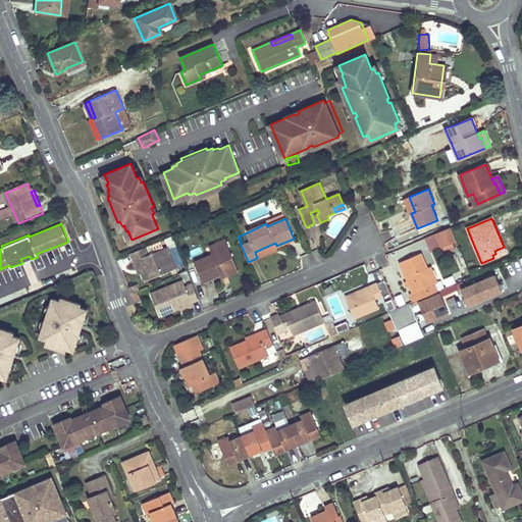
[(451,227),(436,233),(442,248),(457,242),(451,227)]
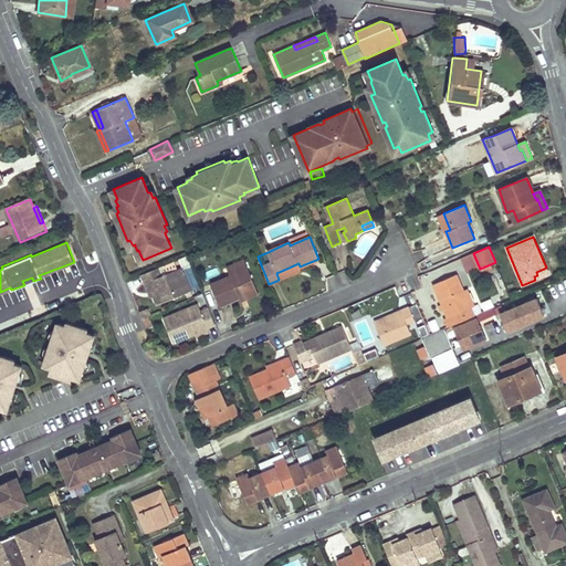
[(480,269),(473,253),(461,259),(468,273),(480,269)]
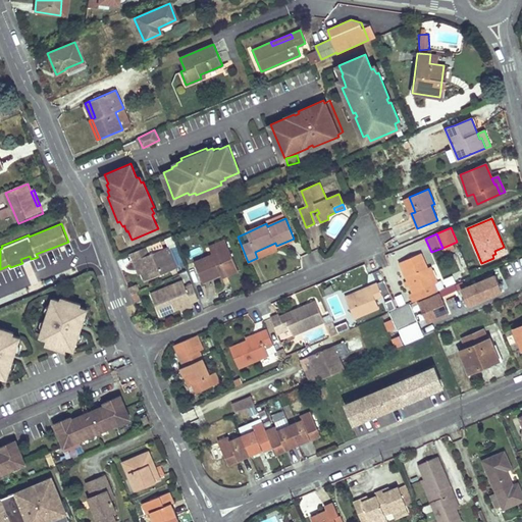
[(209,246),(212,254),(228,247),(225,239),(209,246)]
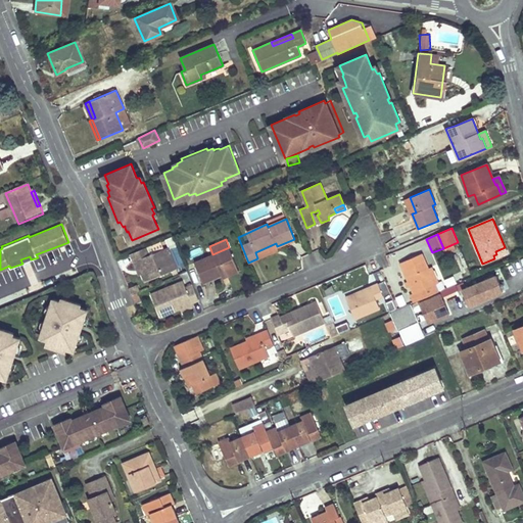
[(276,243),(255,252),(257,258),(279,250),(277,246),(276,243)]
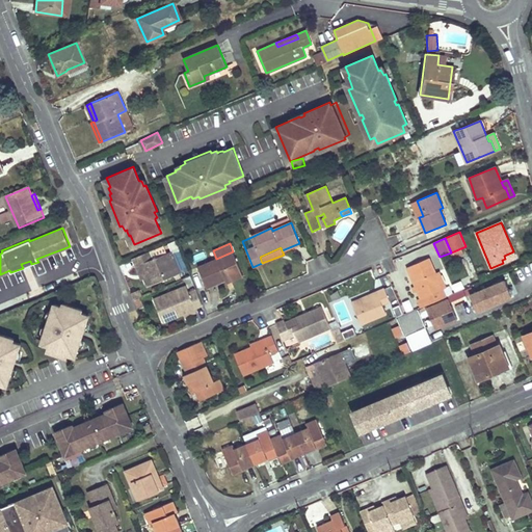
[(149,253),(133,259),(137,267),(140,265),(145,278),(149,287),(180,274),(170,251),(152,260),(149,253)]
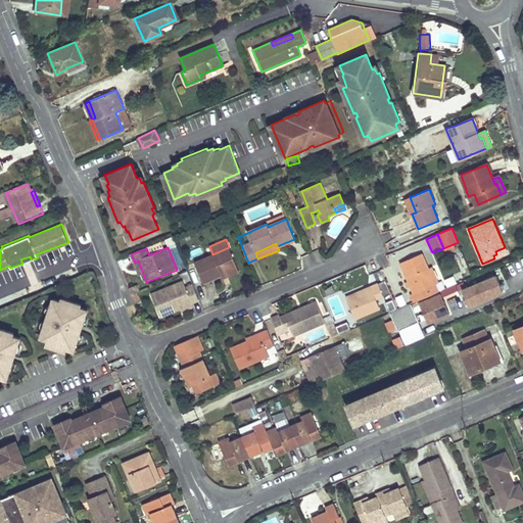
[(212,254),(194,262),(202,281),(222,274),(221,272),(236,266),(229,247),(212,254)]
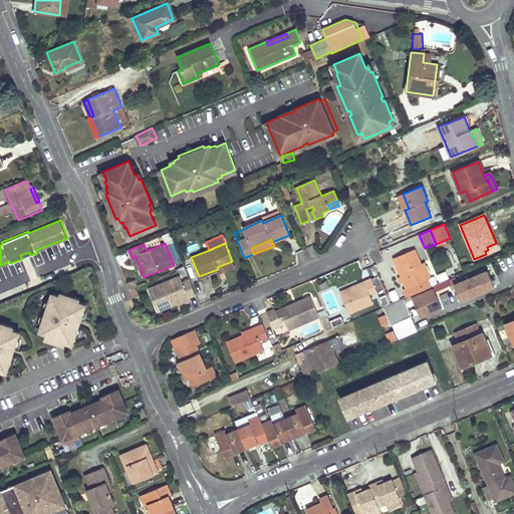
[(488,250),(485,251),(486,254),(498,248),(496,243),(487,247),(488,250)]
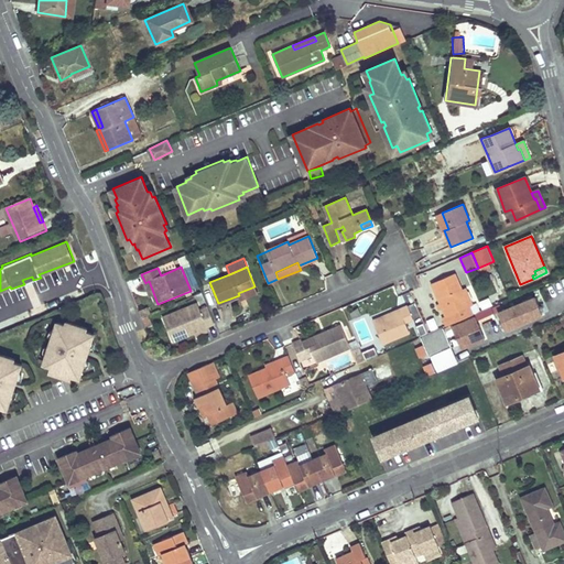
[(462,290),(454,273),(431,283),(445,315),(442,316),(446,326),(464,318),(472,315),(468,306),(462,290)]
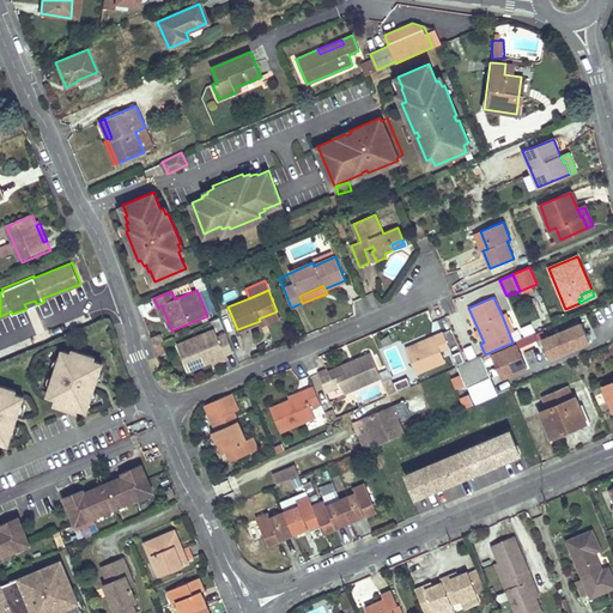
[(158,308),(164,322),(168,321),(162,305),(158,308)]
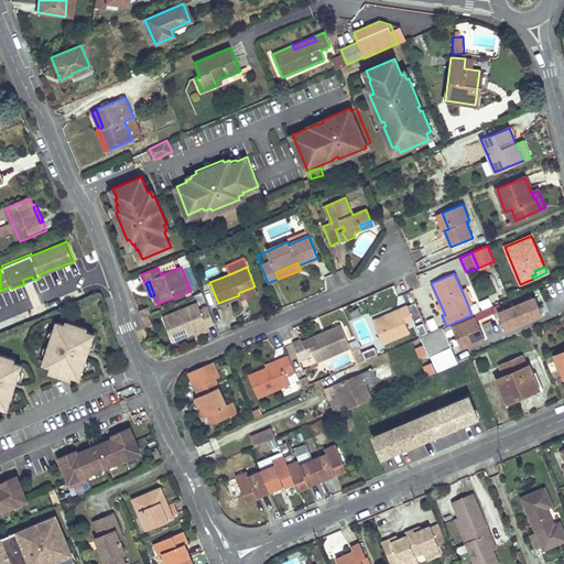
[(238,293),(239,295),(240,299),(257,292),(255,286),(238,293)]
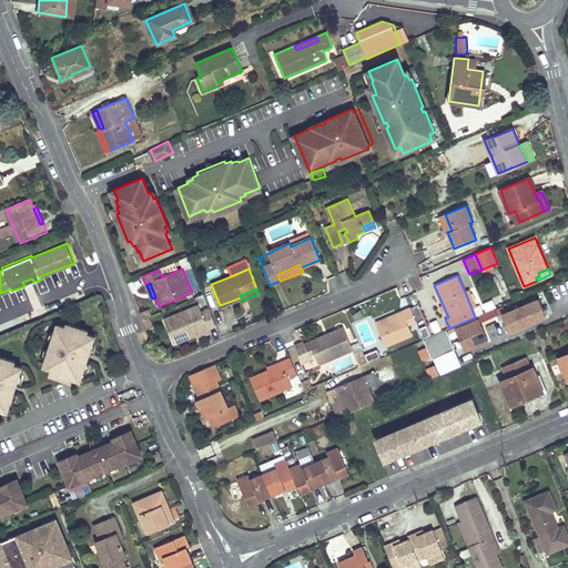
[(468,291),(465,292),(472,308),(476,307),(468,291)]
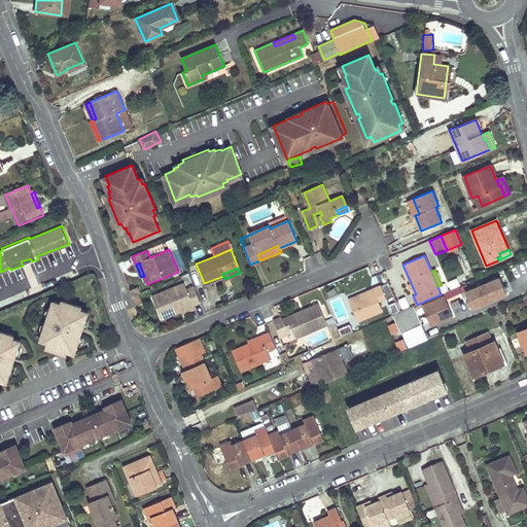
[(500,277),(466,292),(472,308),(506,293),(500,277)]
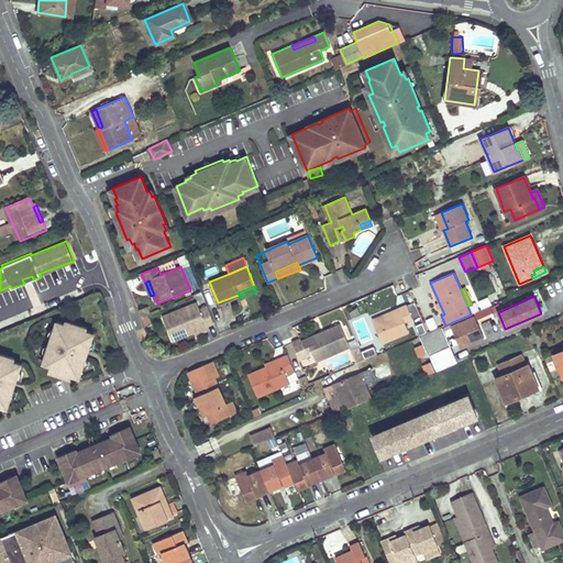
[(213,321),(207,307),(199,310),(196,304),(162,317),(167,330),(173,328),(177,339),(191,332),(206,327),(205,324),(213,321)]
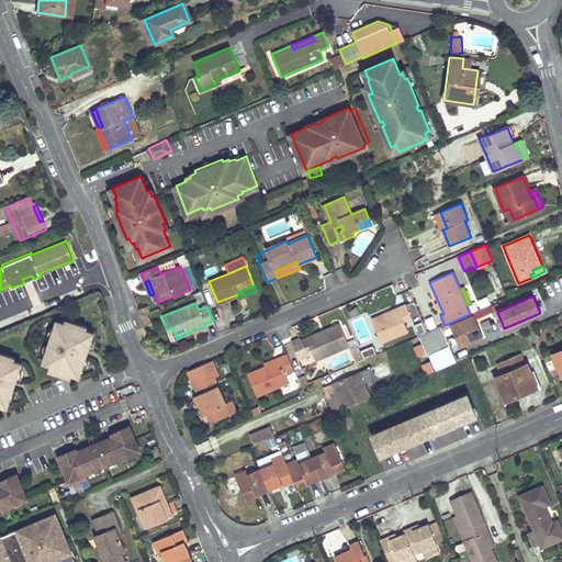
[(144,326),(153,324),(148,304),(141,306),(144,326)]
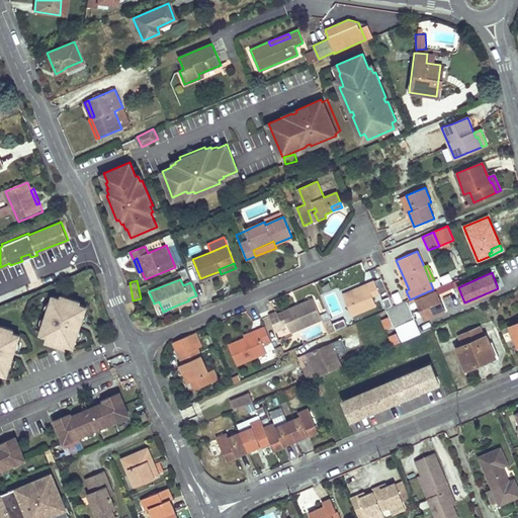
[(373,281),(366,284),(367,287),(343,297),(351,316),(375,306),(371,296),(378,293),(373,281)]
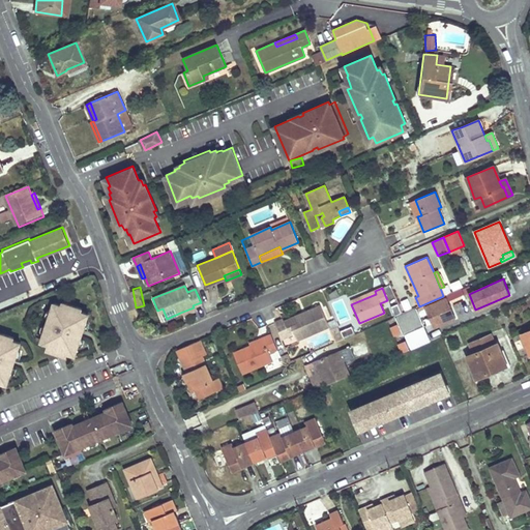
[(376,294),(375,291),(350,301),(351,304),(376,294)]
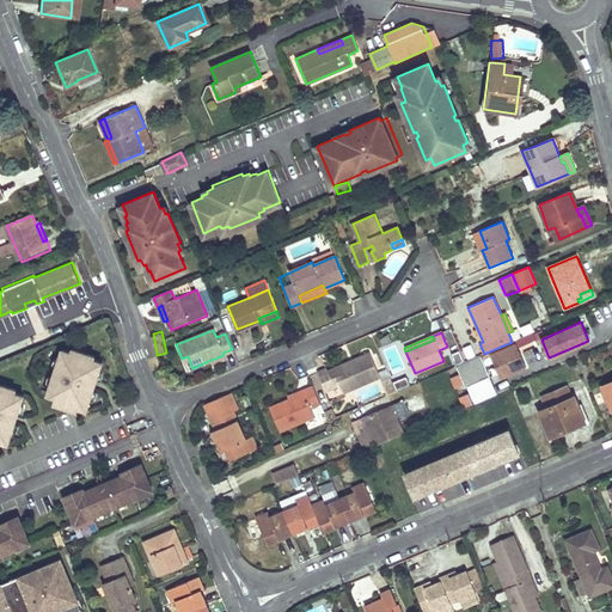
[(516,343),(459,368),(470,392),(491,383),(491,381),(527,367),(516,343)]
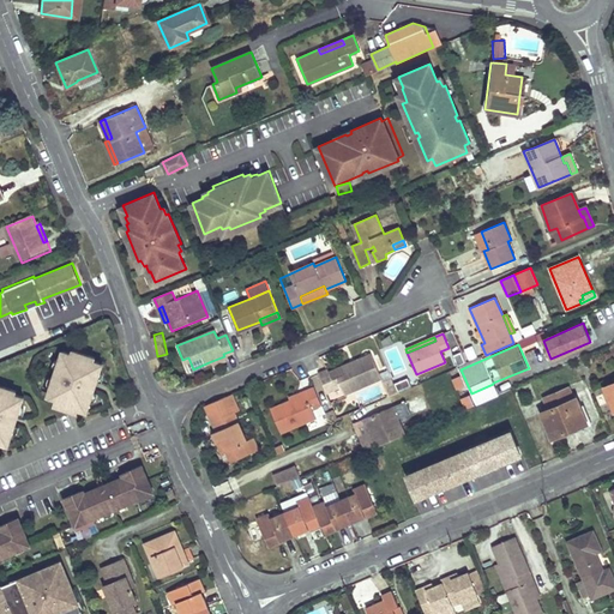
[(73,351),(65,349),(49,395),(59,398),(56,404),(79,413),(80,408),(88,410),(95,389),(90,386),(92,379),(97,380),(103,362),(96,360),(98,355),(74,348),(73,351)]
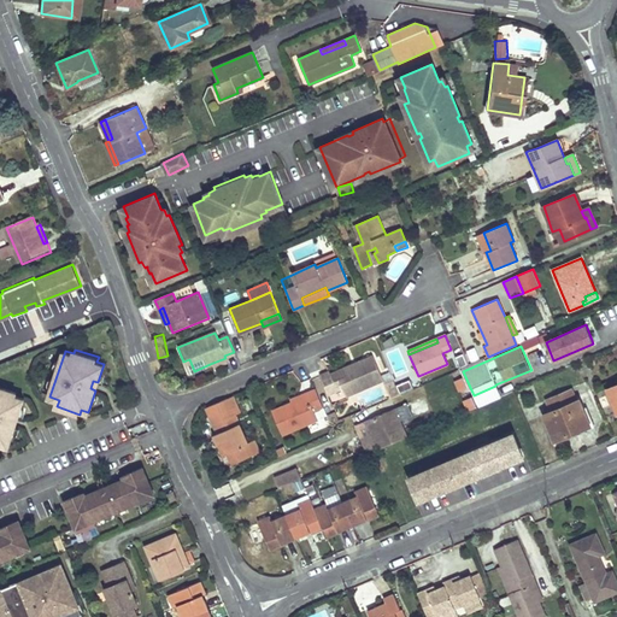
[(329,372),(321,376),(328,394),(342,388),(346,397),(383,381),(374,357),(330,375),(329,372)]
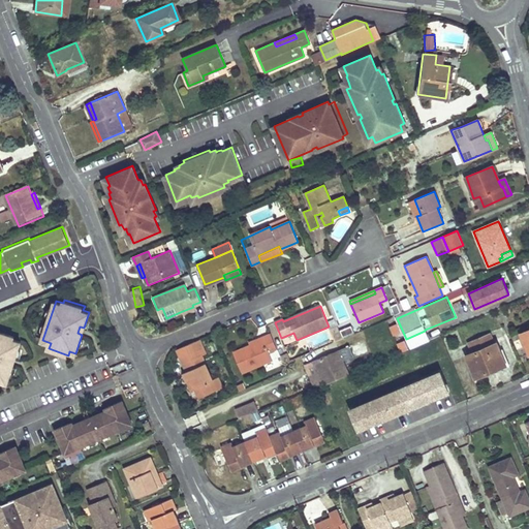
[(193,307),(180,312),(181,315),(194,310),(193,307)]
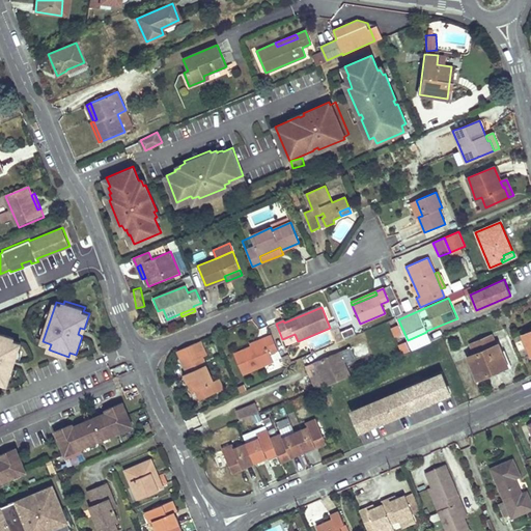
[(163,309),(158,311),(162,322),(167,319),(163,309)]
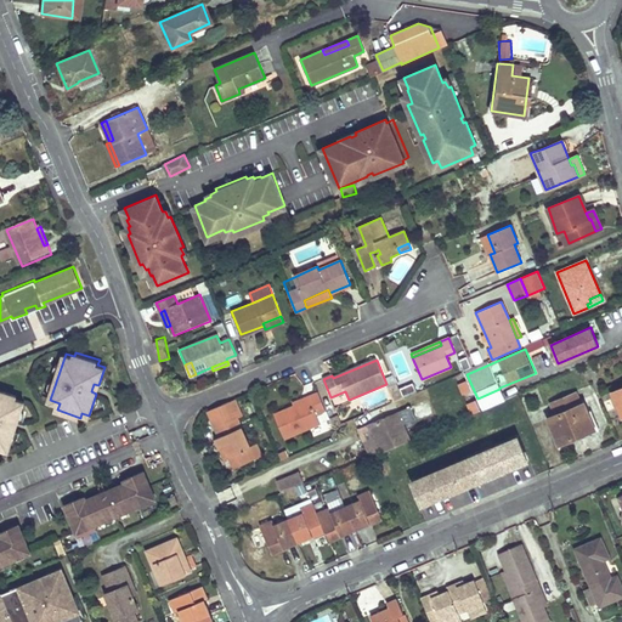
[(396,384),(388,388),(394,401),(402,397),(396,384)]
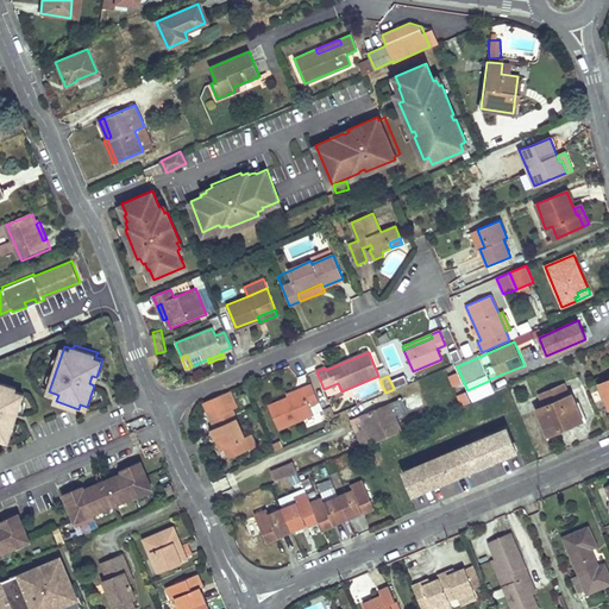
[(0,438),(8,440),(16,420),(11,418),(13,410),(18,413),(24,394),(17,391),(18,387),(0,381),(0,438)]
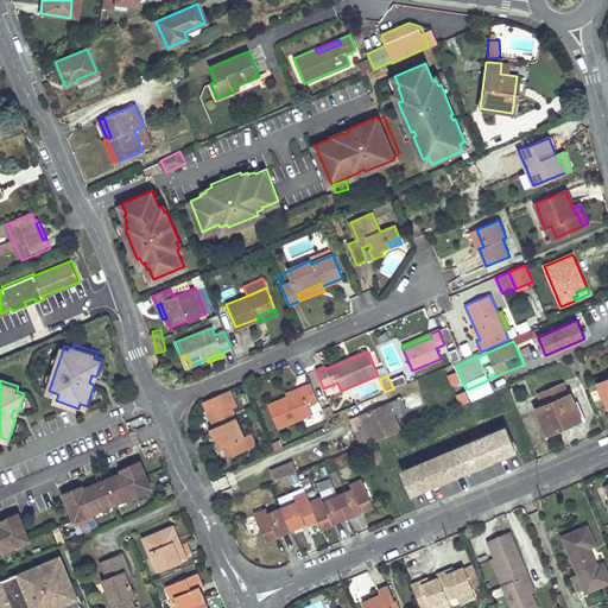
[(290,397),(268,405),(279,429),(312,413),(310,405),(318,401),(311,382),(302,387),(304,391),(290,397)]
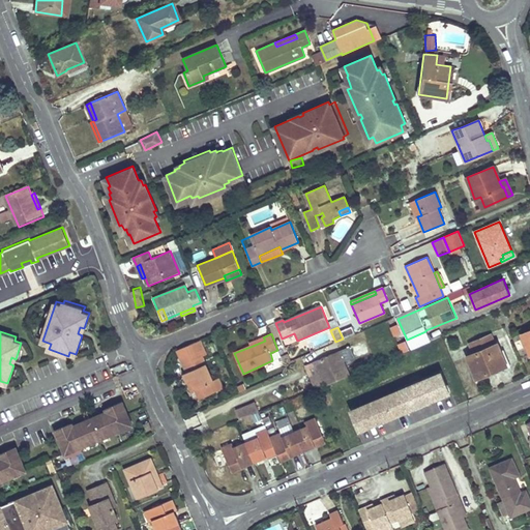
[(491,333),(470,343),(475,353),(467,356),(477,378),(507,365),(498,343),(496,344),(491,333)]
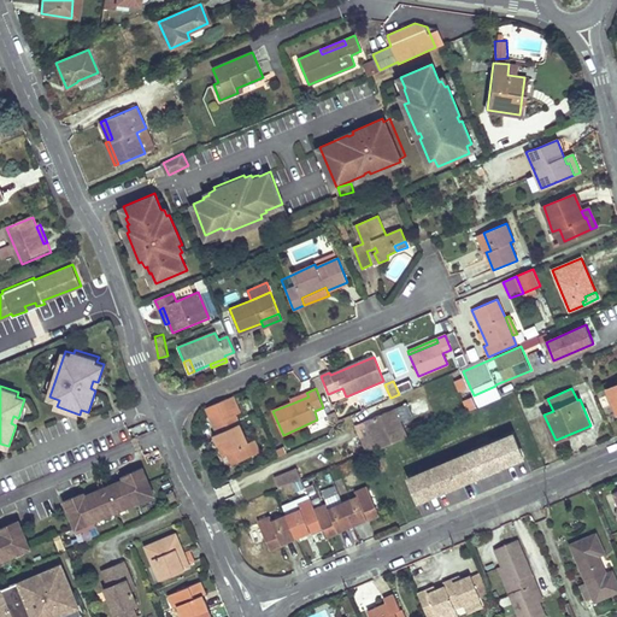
[(309,397),(306,393),(292,399),(294,403),(309,397)]
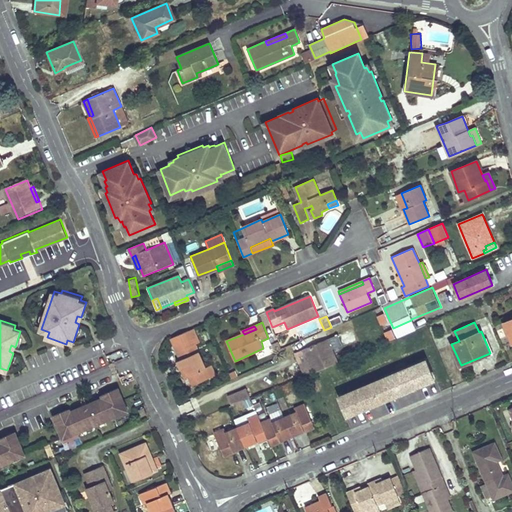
[(199,343),(194,329),(172,339),(177,352),(196,345),(199,343)]
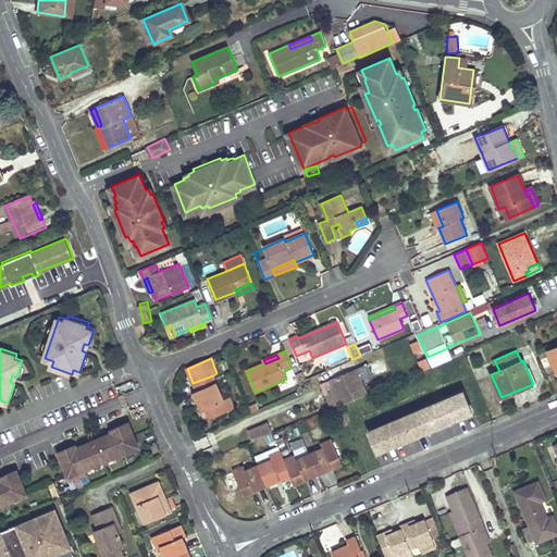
[(358,396),(347,371),(331,379),(342,404),(358,396)]
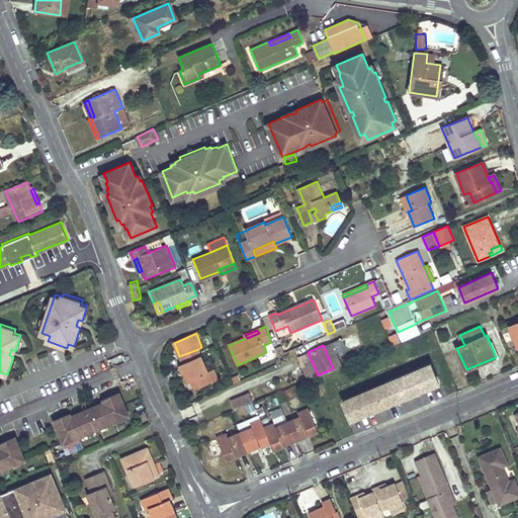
[(198,349),(179,356),(182,363),(179,364),(183,374),(187,372),(195,391),(209,384),(204,374),(208,372),(198,349)]
